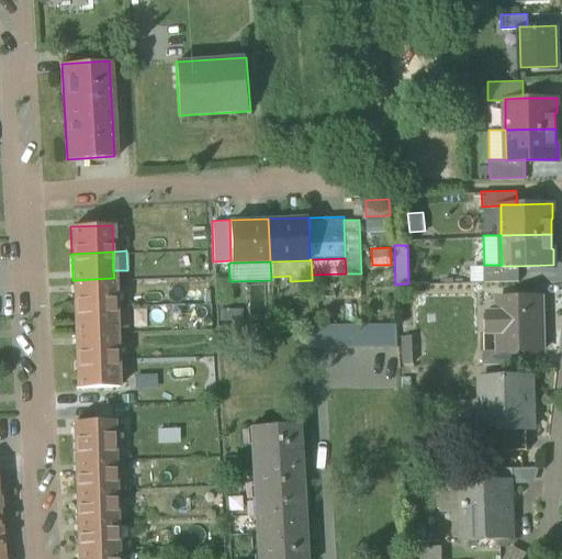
[(483,281),(483,265),(470,265),(471,281),(483,281)]
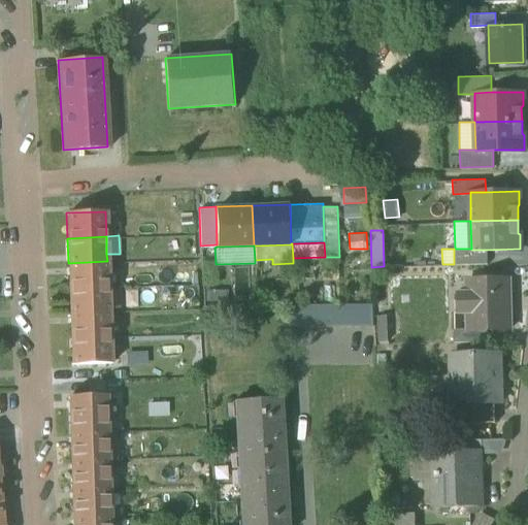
[(454,249),(454,264),(487,263),(487,250),(471,250),(471,249),(455,249),(454,249)]
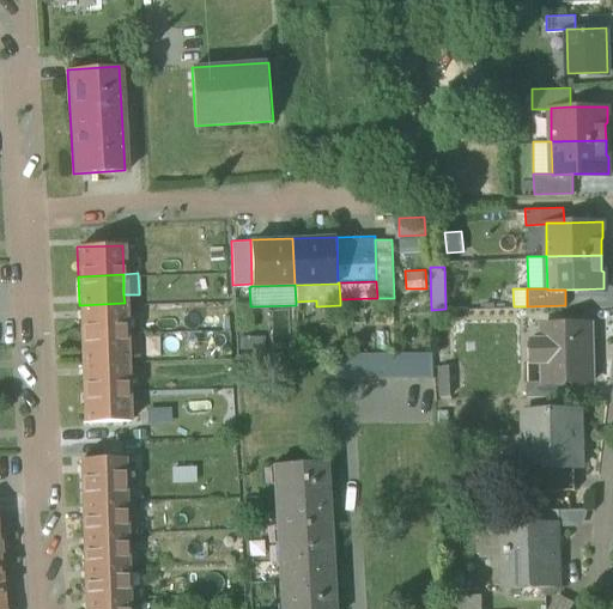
[(79,305),(80,334),(125,330),(125,303),(79,305)]
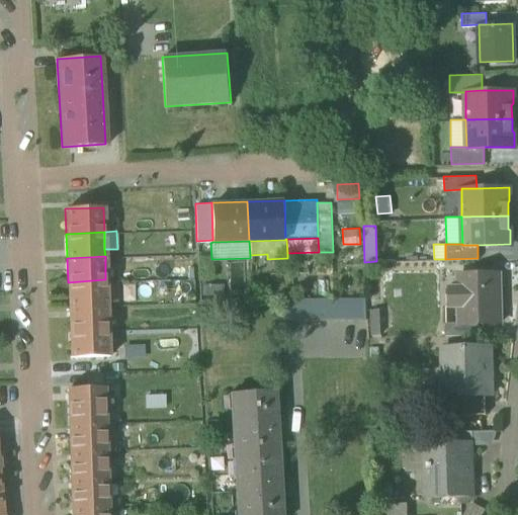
[(459,322),(459,323),(476,322),(500,322),(499,272),(458,274),(458,286),(449,286),(449,306),(458,306),(459,322)]
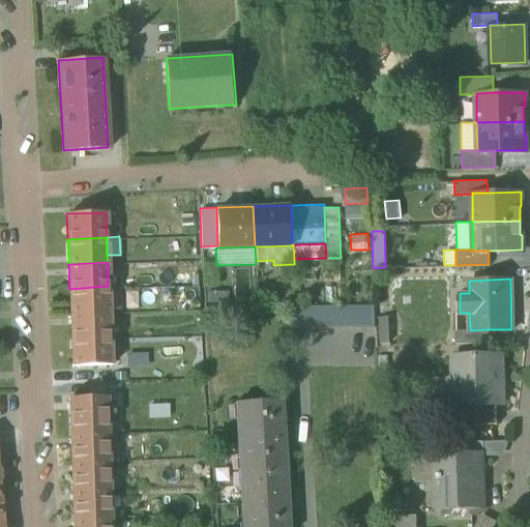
[(69,289),(70,314),(109,311),(108,286),(69,289)]
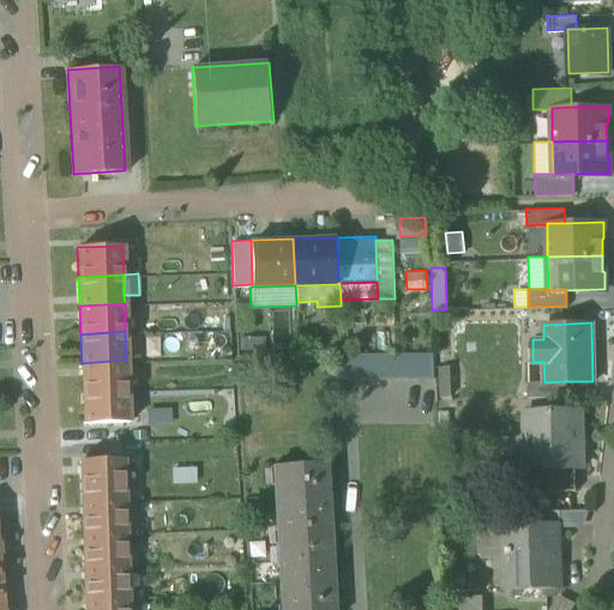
[(433,378),(432,352),(336,352),(336,379),(433,378)]
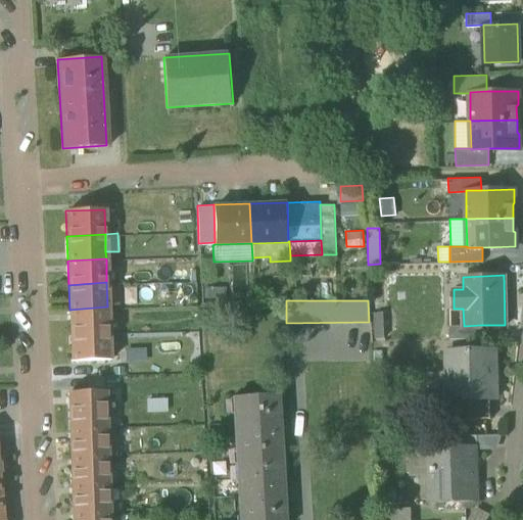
[(372,304),(374,335),(382,335),(380,304),(372,304)]
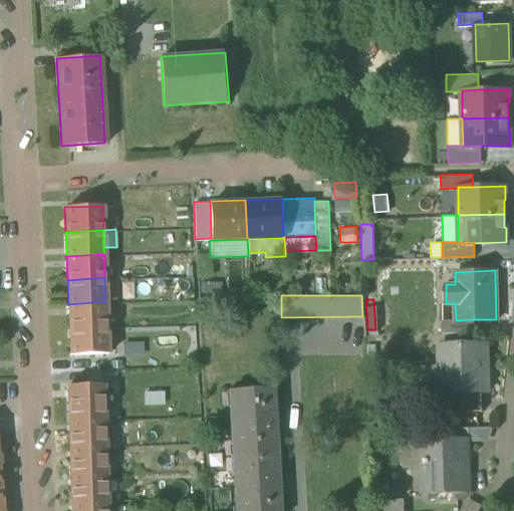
[(68,304),(68,328),(106,326),(105,301),(68,304)]
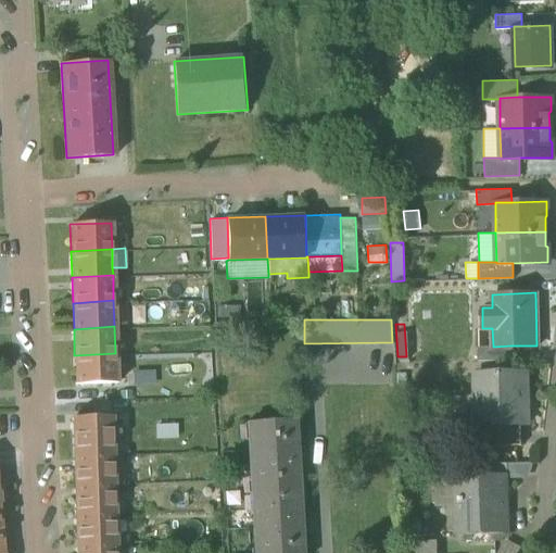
[(477,344),(478,360),(512,359),(510,346),(493,347),(493,346),(477,344)]
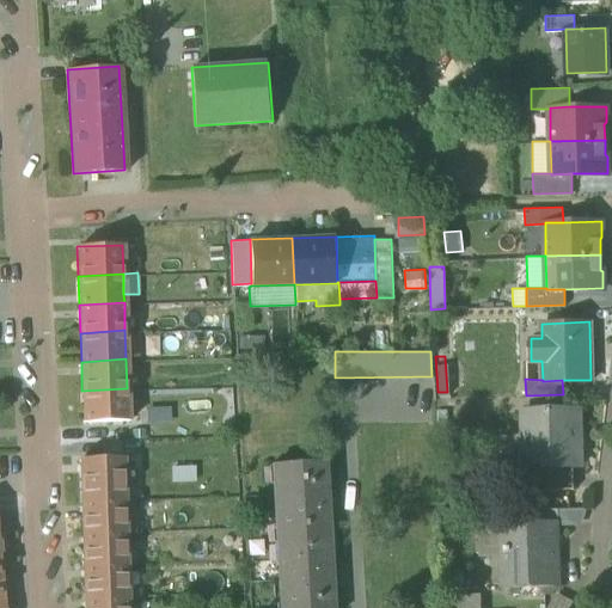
[(128,419),(127,388),(81,391),(83,419),(128,419)]
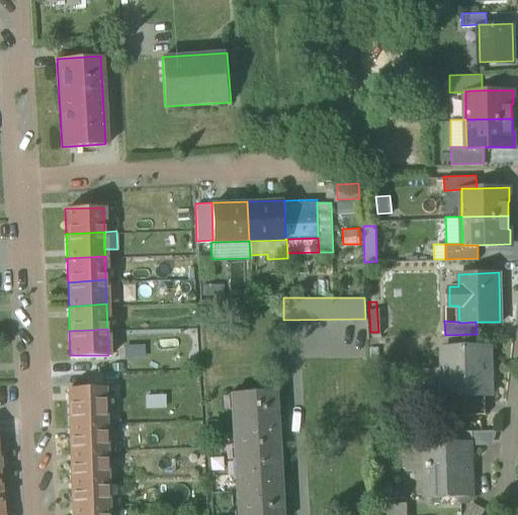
[(123,343),(123,356),(145,356),(144,342),(123,343)]
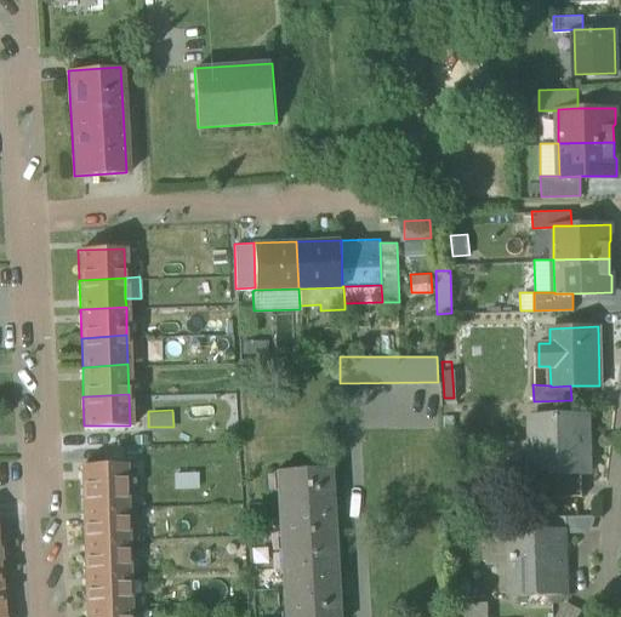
[(530,416),(531,473),(550,473),(581,472),(588,472),(588,449),(586,449),(586,436),(588,436),(587,416),(560,416),(560,415),(530,416)]
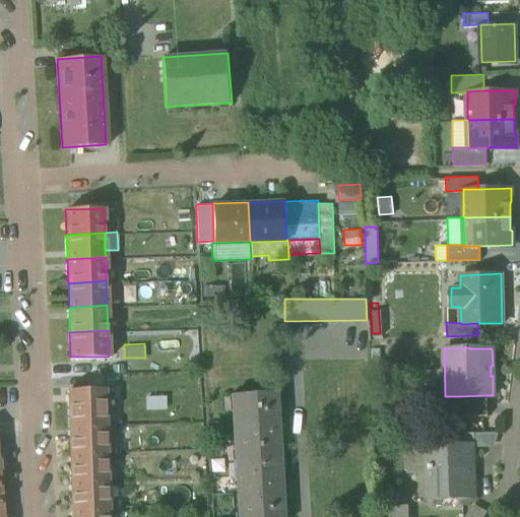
[(67,390),(68,425),(106,424),(105,389),(67,390)]
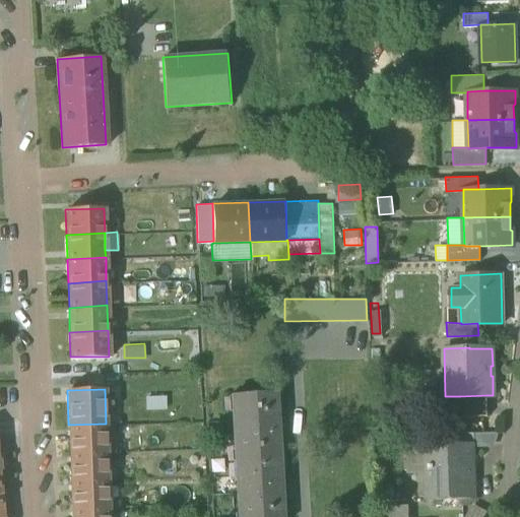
[(281,516),(275,391),(232,393),(232,395),(234,394),(234,409),(233,409),(235,445),(236,445),(237,459),(235,459),(236,462),(237,462),(238,475),(236,475),(238,512),(240,512),(240,516),(281,516)]
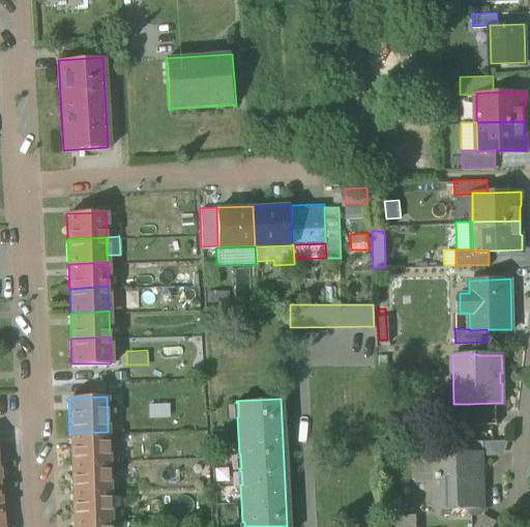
[(148,403),(148,415),(169,415),(169,403),(148,403)]
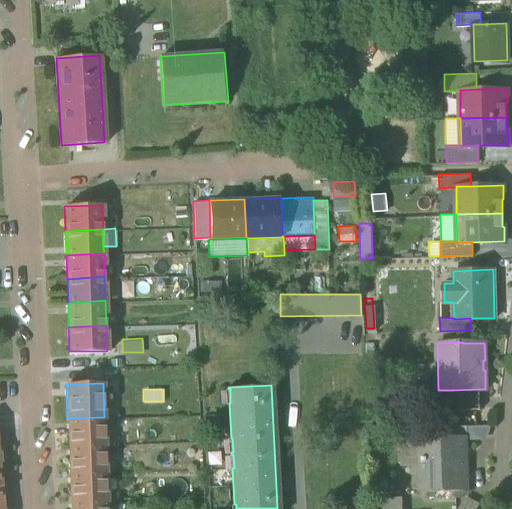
[(453,390),(454,410),(480,409),(479,389),(453,390)]
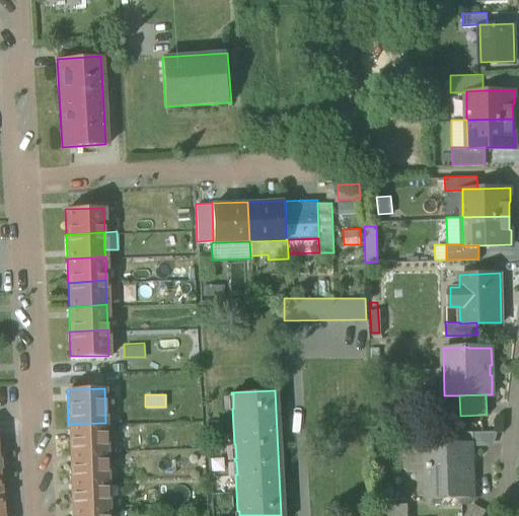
[(68,424),(69,451),(105,450),(105,423),(68,424)]
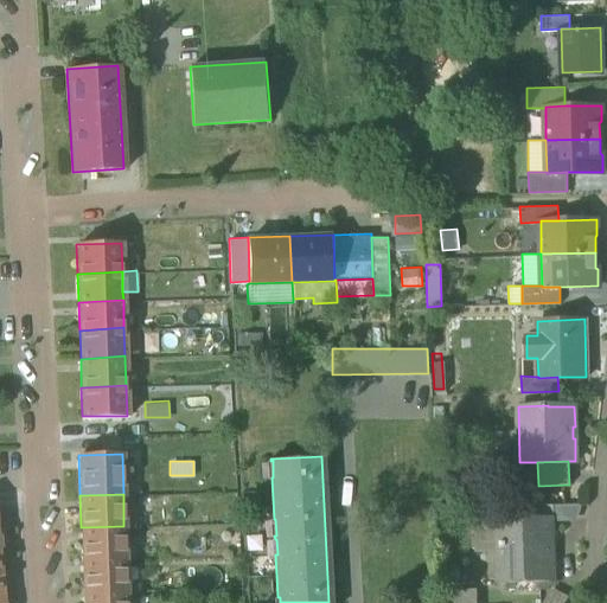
[(582,502),(553,504),(554,519),(576,519),(582,502)]
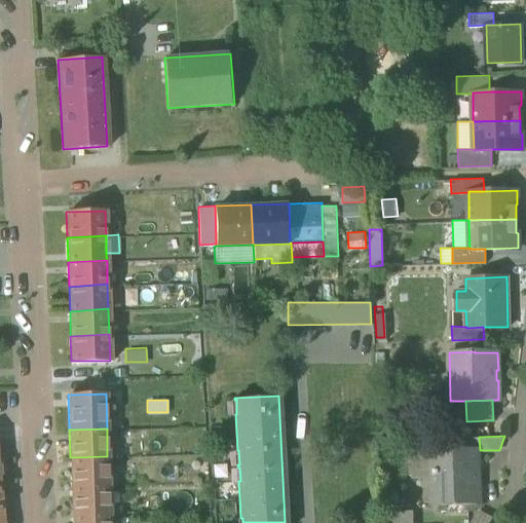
[(477,450),(478,450),(480,450),(479,437),(450,438),(449,450),(477,450)]
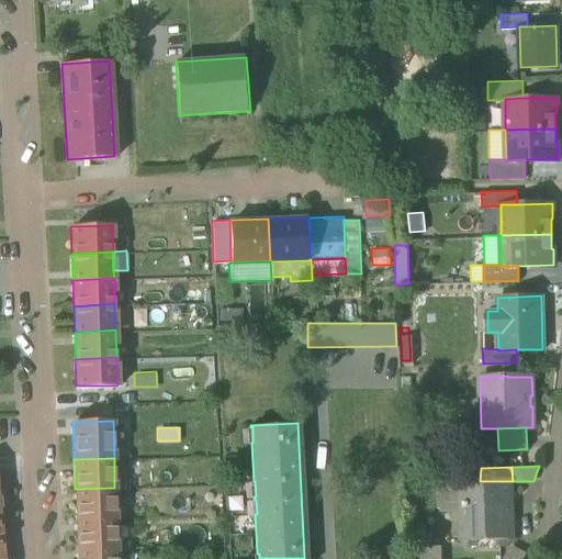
[(480,481),(481,468),(438,469),(439,511),(451,511),(452,536),(463,535),(462,502),(465,502),(465,482),(480,481)]
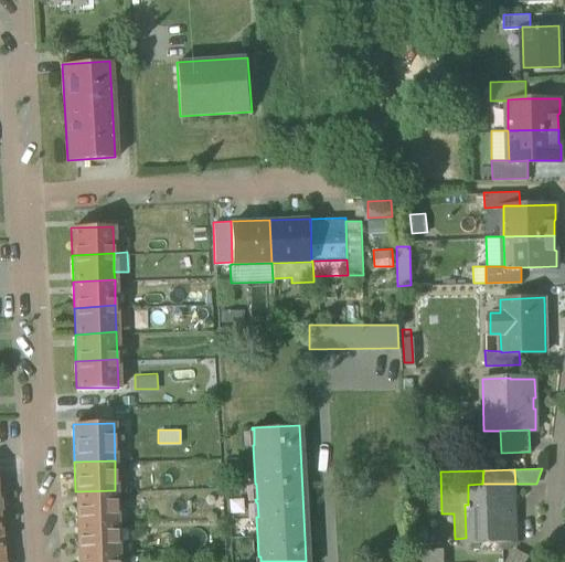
[(465,505),(466,538),(514,537),(513,484),(512,484),(482,484),(468,485),(468,505),(465,505)]
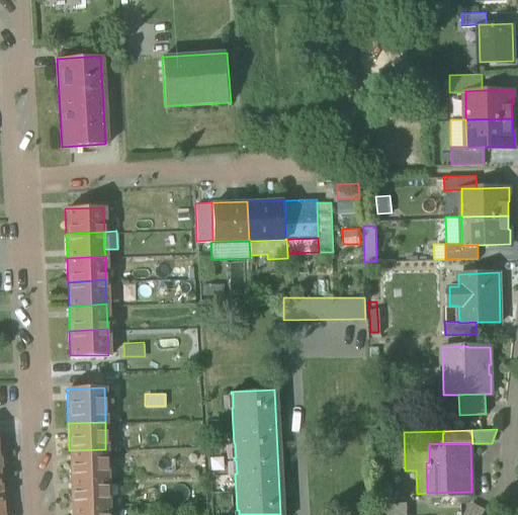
[(69,450),(70,478),(106,477),(105,449),(69,450)]
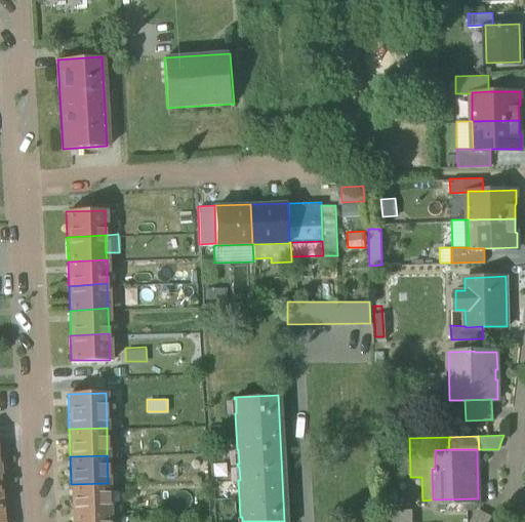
[(71,484),(72,512),(109,511),(108,483),(71,484)]
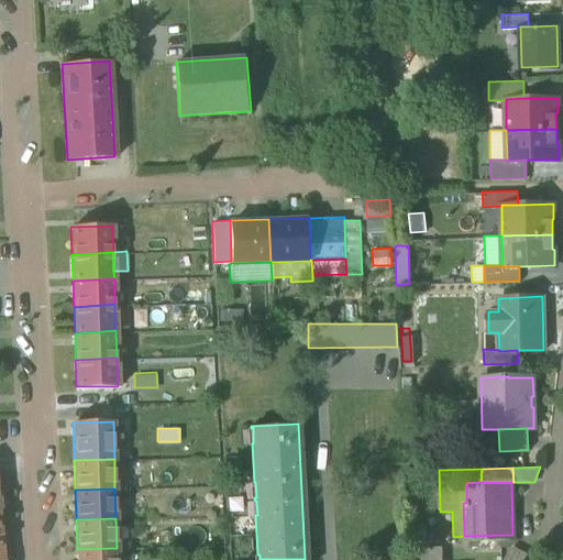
[(511,545),(503,559),(522,559),(527,552),(511,545)]
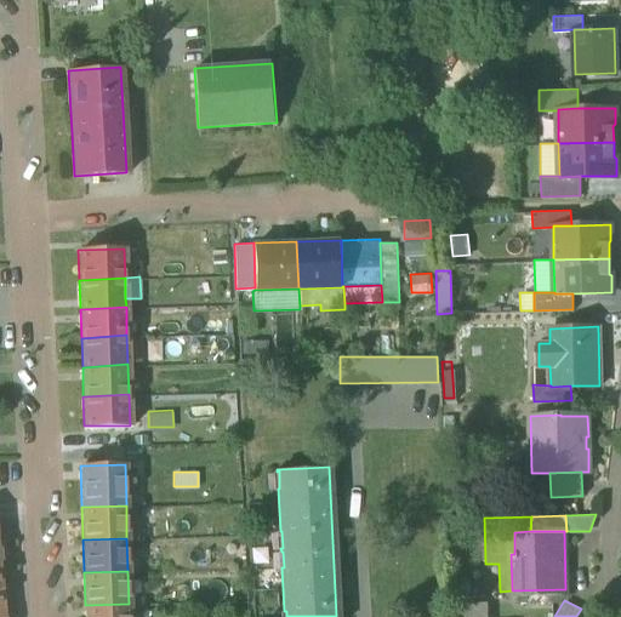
[(465,603),(463,616),(488,616),(488,601),(465,603)]
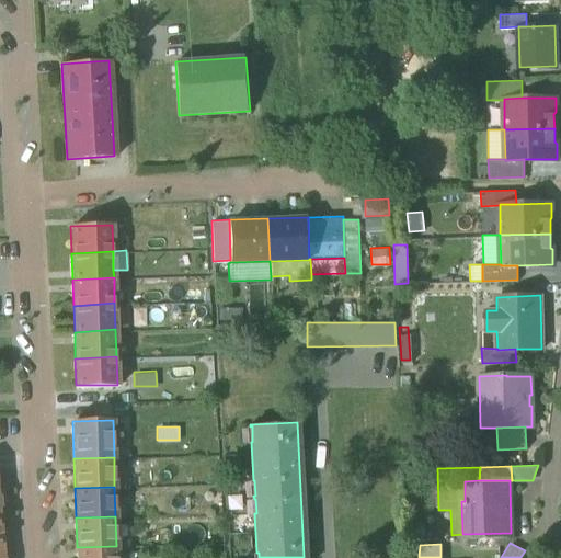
[(419,557),(420,545),(407,545),(407,557),(419,557)]
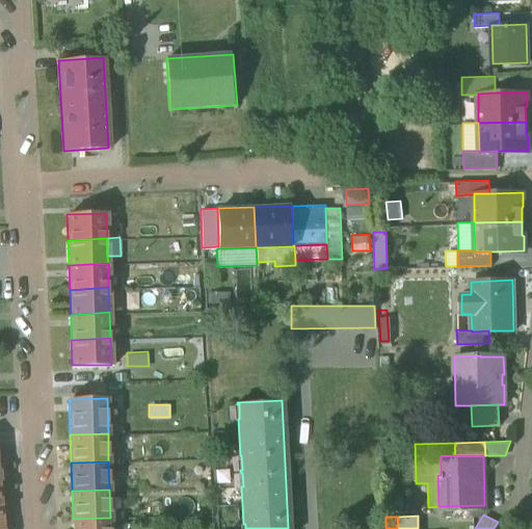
[(110,528),(110,518),(73,519),(72,528),(110,528)]
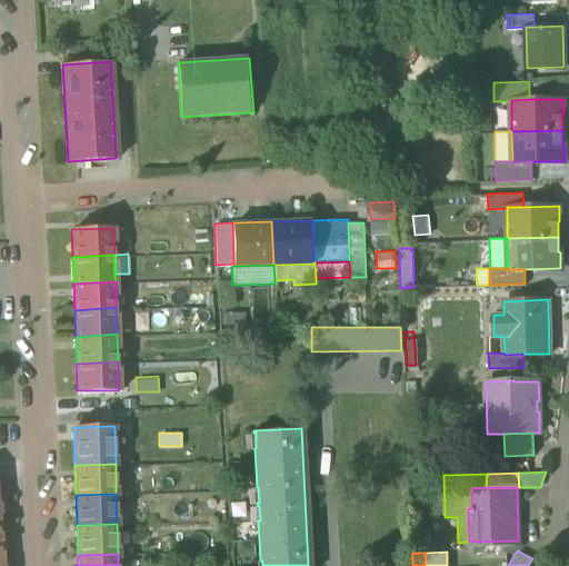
All buildings are outlined.
